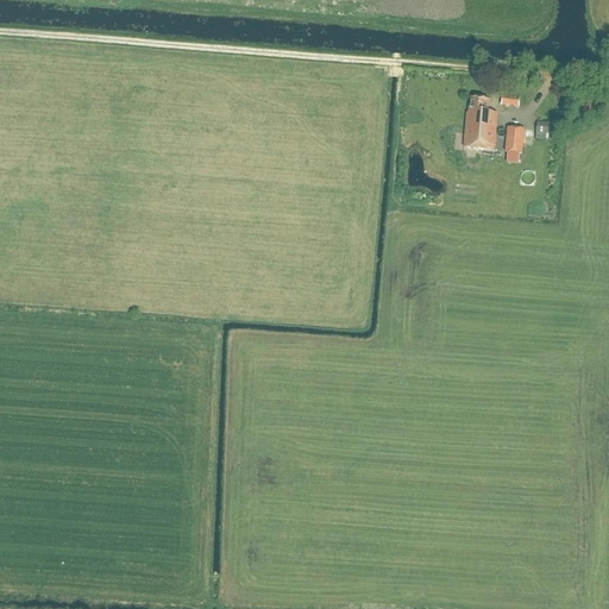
[(519,110),(520,100),(503,98),(502,107),(519,110)]
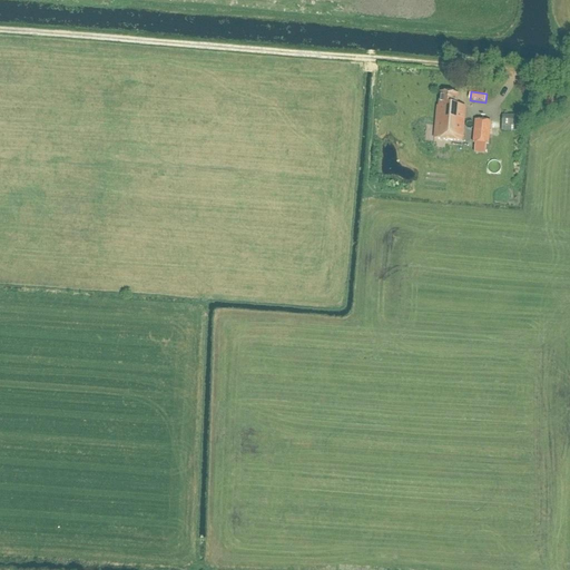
[(440,94),(439,108),(438,108),(434,139),(461,143),(464,108),(458,108),(459,96),(440,94)]
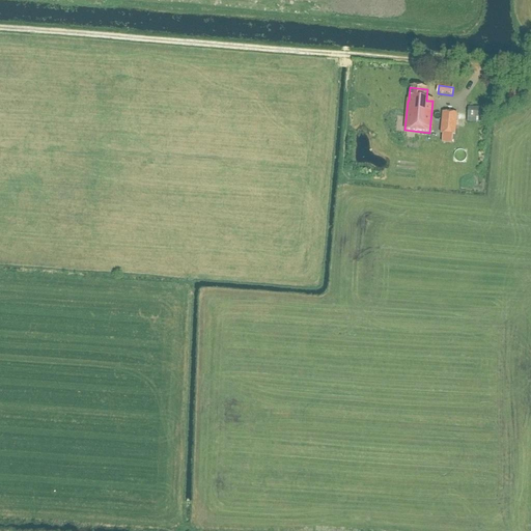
[(527,101),(527,90),(509,89),(508,100),(527,101)]
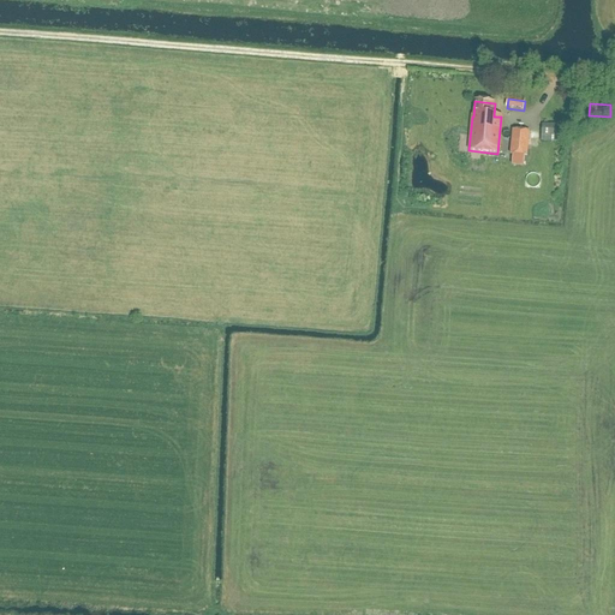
[(565,143),(566,126),(543,125),(542,142),(565,143)]
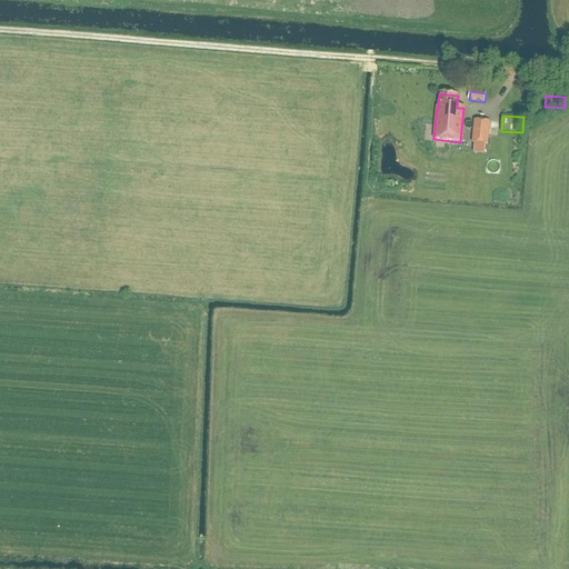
[(473,121),(471,143),(487,145),(489,122),(473,121)]
